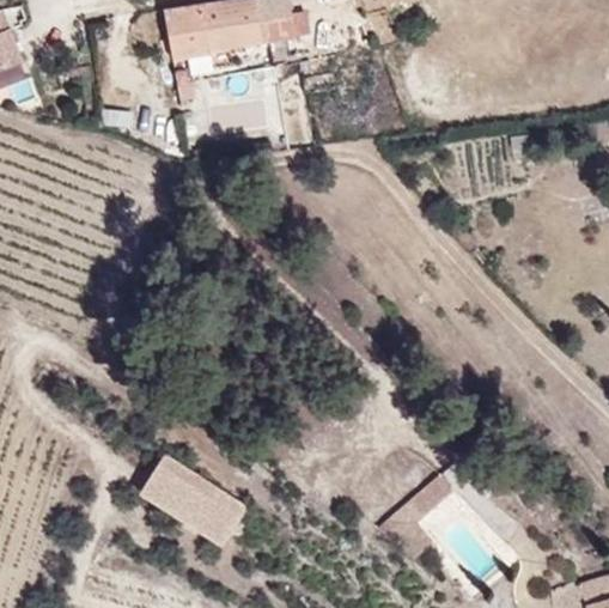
[(292,0),(165,0),(178,77),(196,73),(194,56),(236,50),(233,34),(311,22),(308,0),(293,2),(292,0)]
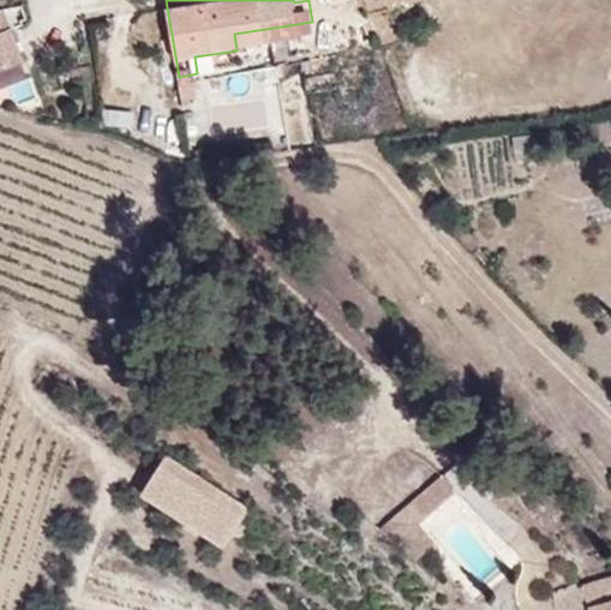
[(0,65),(27,53),(4,1),(0,3),(0,65)]
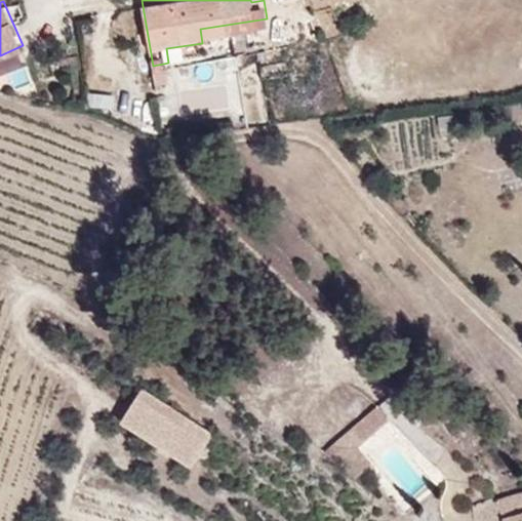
[(248,77),(222,81),(228,130),(254,127),(248,77)]
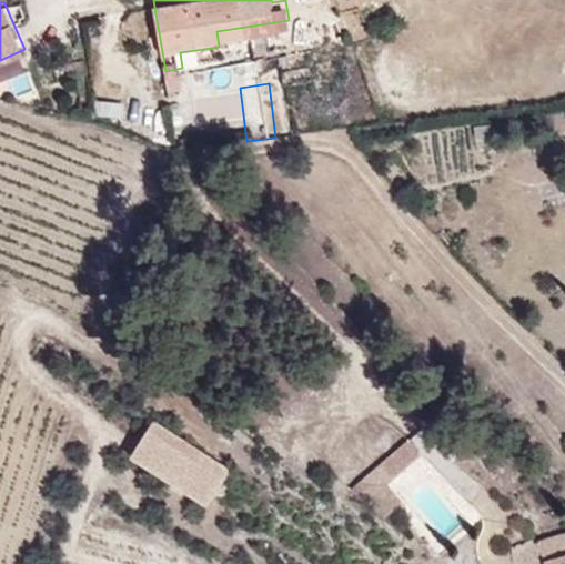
[(110,107),(111,92),(97,91),(96,106),(110,107)]
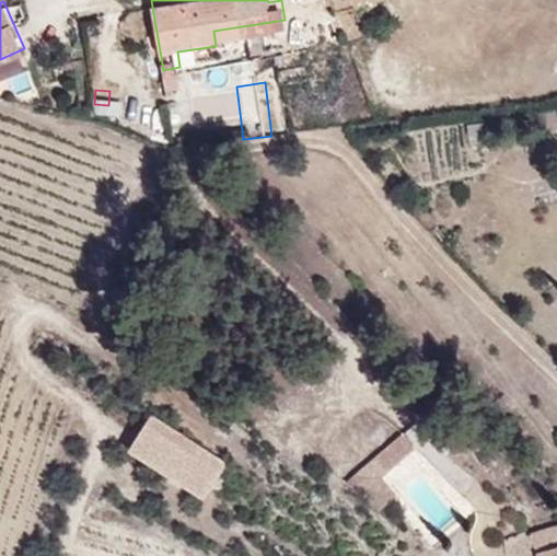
[(223,462),(149,415),(126,452),(200,499),(223,462)]
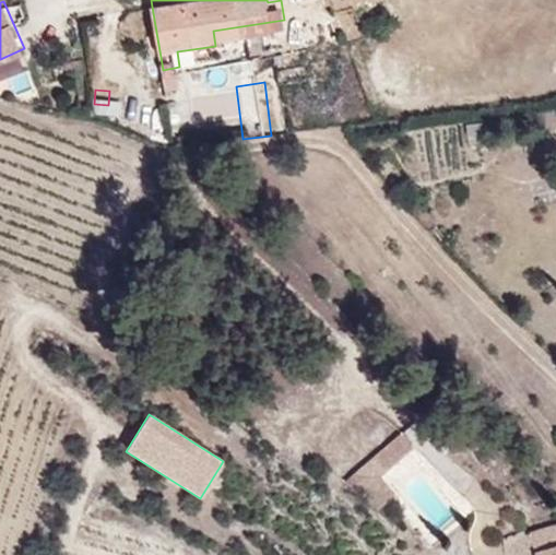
[(379,477),(411,449),(399,435),(344,482),(363,503),(374,510),(393,494),(379,477)]
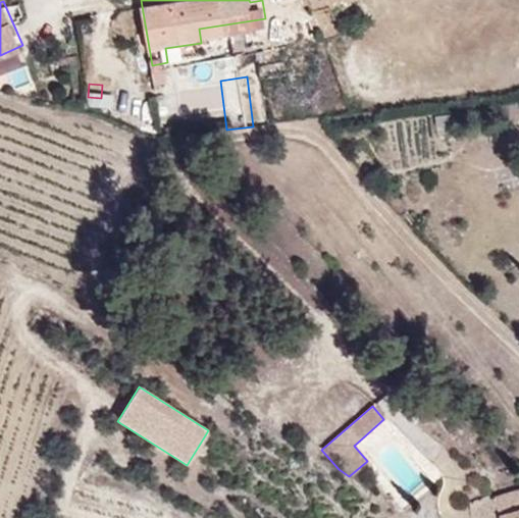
[(518,517),(518,488),(488,498),(488,496),(463,504),(467,517),(518,517)]
